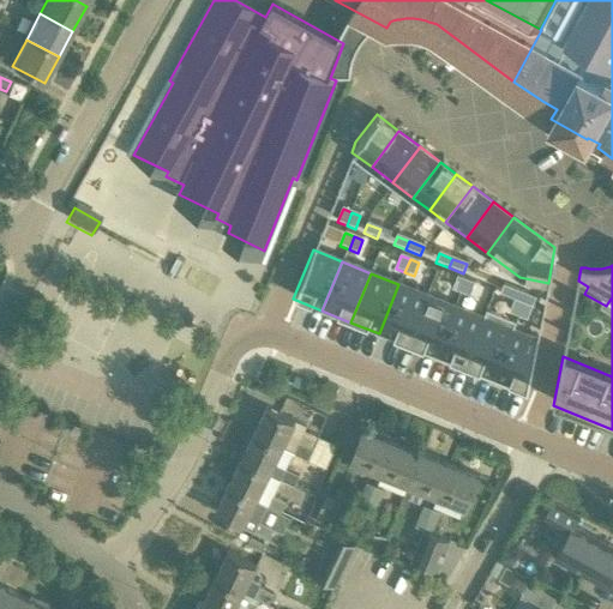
[(457,278),(451,291),(461,295),(467,282),(457,278)]
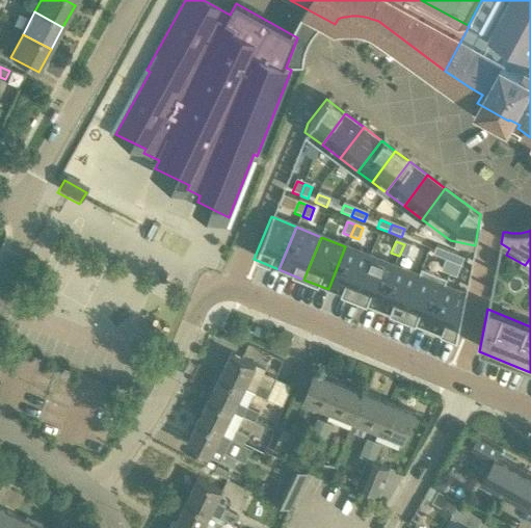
[(404,244),(399,256),(406,259),(412,247),(404,244)]
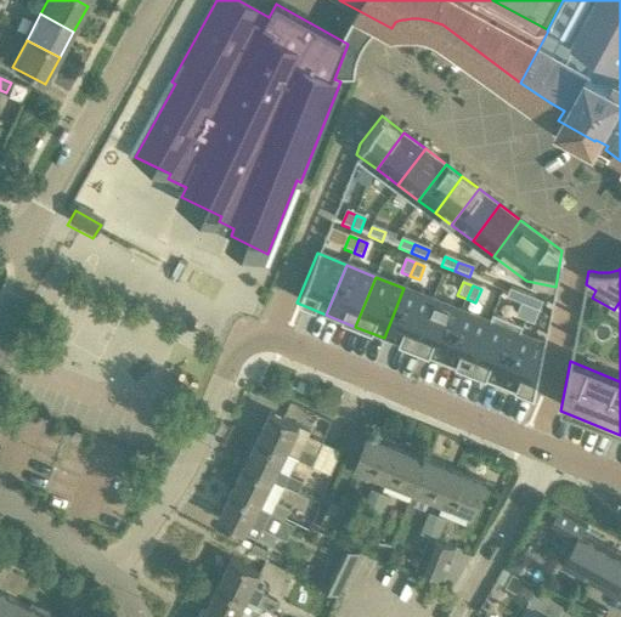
[(404,288),(384,338),(412,350),(433,300),(404,288)]
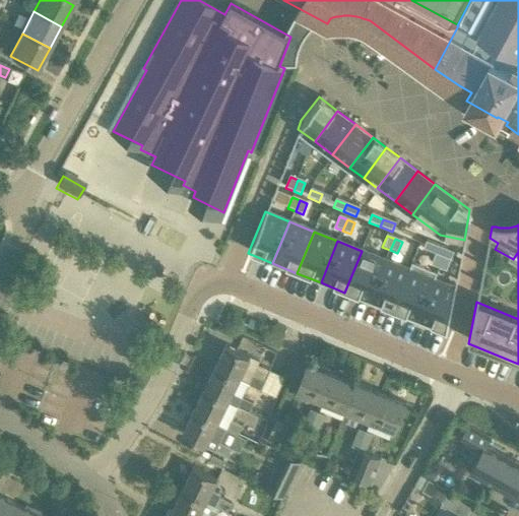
[(362,251),(344,293),(368,302),(385,260),(362,251)]
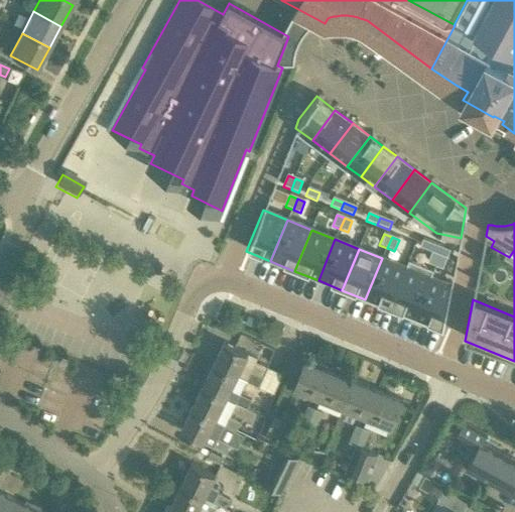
[(431,254),(427,265),(434,268),(438,256),(431,254)]
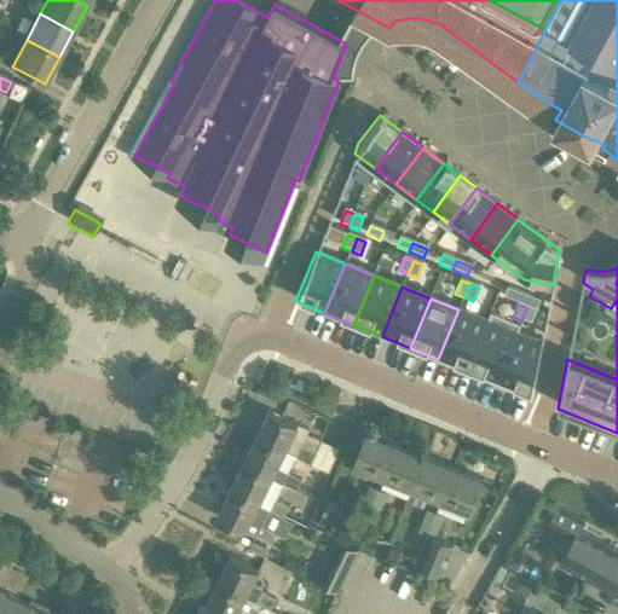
[(526,307),(521,322),(531,325),(536,312),(527,308),(526,307)]
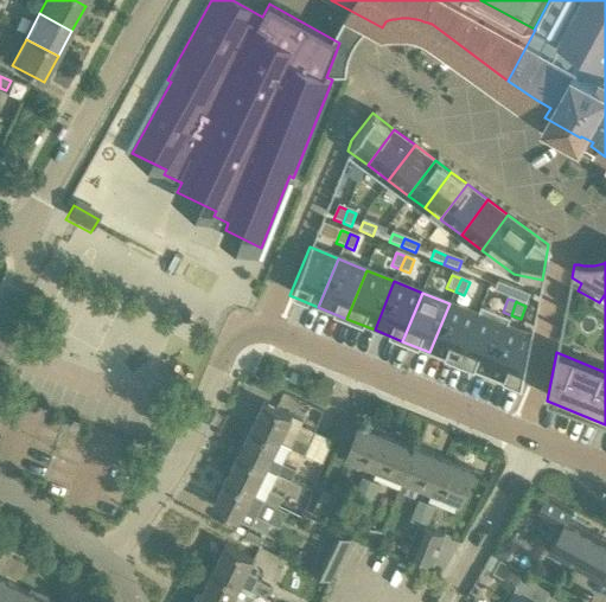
[(450,303),(429,352),(457,364),(477,315),(450,303)]
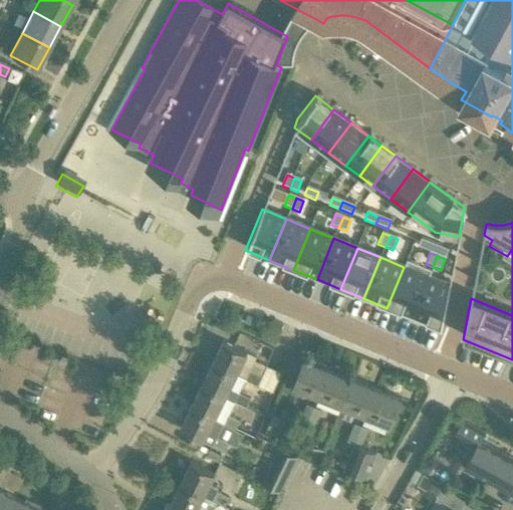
[(404,267),(387,308),(410,317),(427,276),(404,267)]
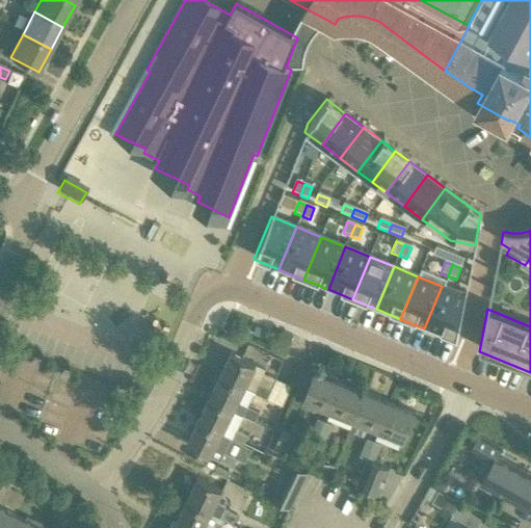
[(442,286),(424,328),(455,341),(463,295),(442,286)]
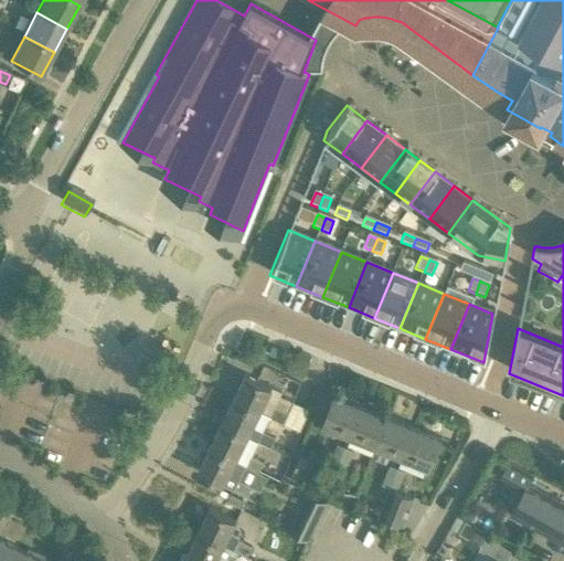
[(286,416),(274,411),(282,395),(270,390),(272,388),(245,376),(234,399),(299,432),(308,414),(291,405),(286,416)]
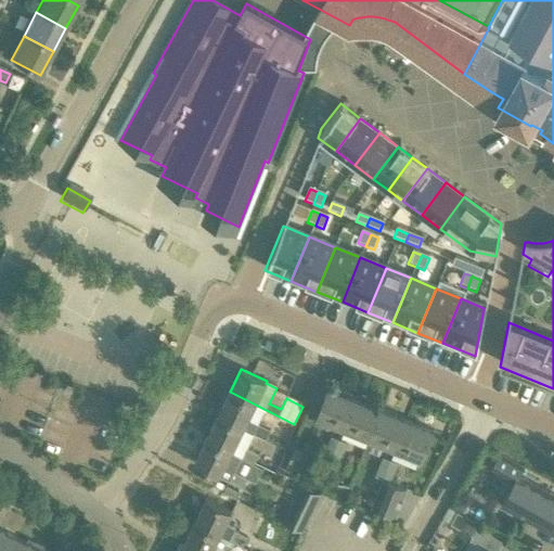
[(294,424),(230,392),(218,417),(233,424),(267,440),(270,433),(258,427),(266,414),(277,420),(274,423),(291,431),(294,424)]
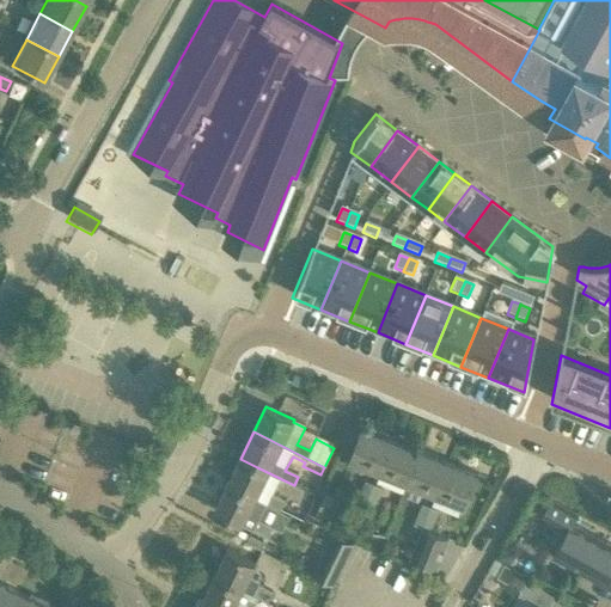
[(378,476),(391,443),(362,431),(349,464),(378,476)]
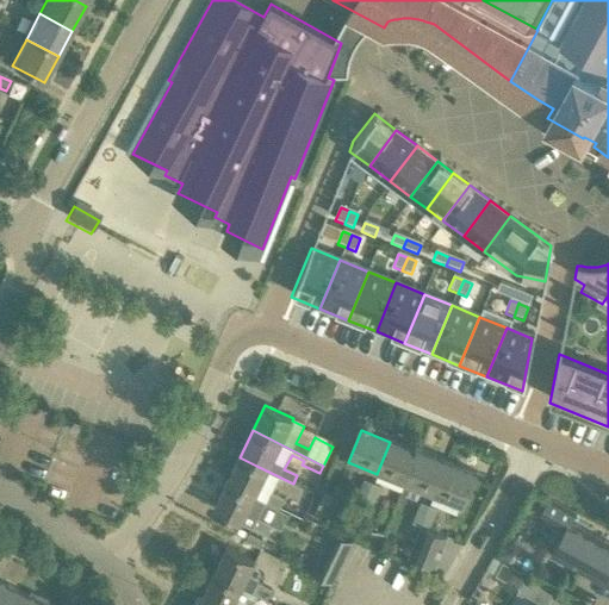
[(405,486),(418,453),(390,442),(377,474),(405,486)]
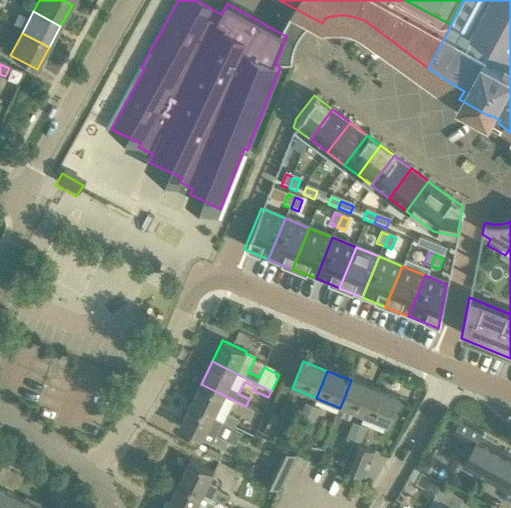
[(363,417),(374,390),(351,380),(340,408),(363,417)]
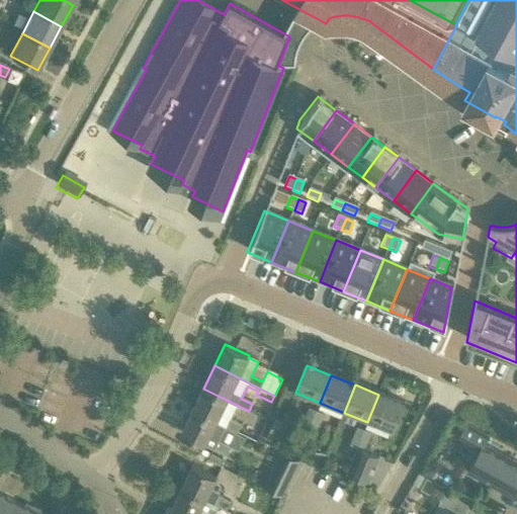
[(249,411),(218,396),(203,389),(192,411),(238,433),(241,426),(230,421),(237,408),(248,414),(249,411)]
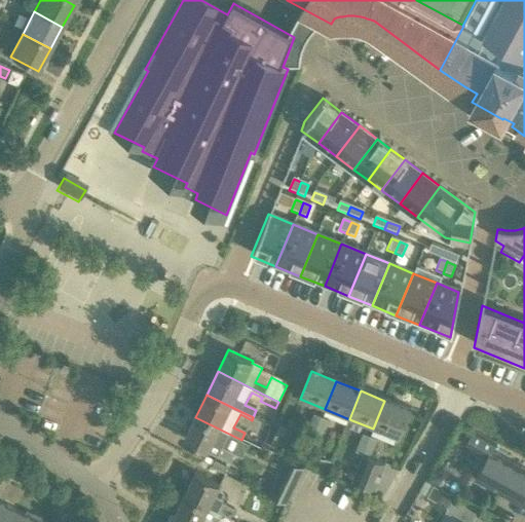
[(399,439),(410,410),(384,401),(373,429),(399,439)]
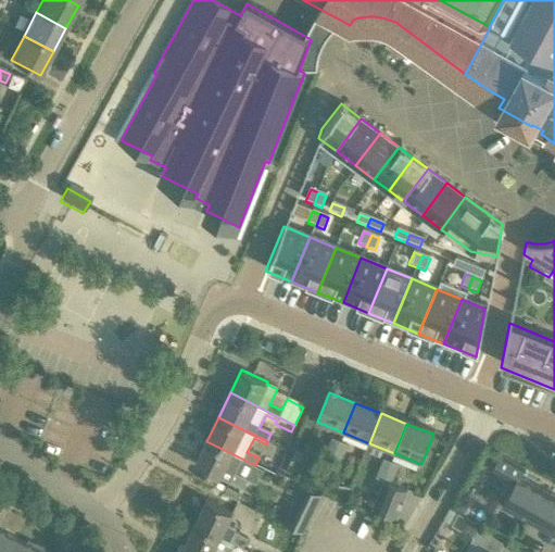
[(331,463),(339,443),(331,440),(323,460),(331,463)]
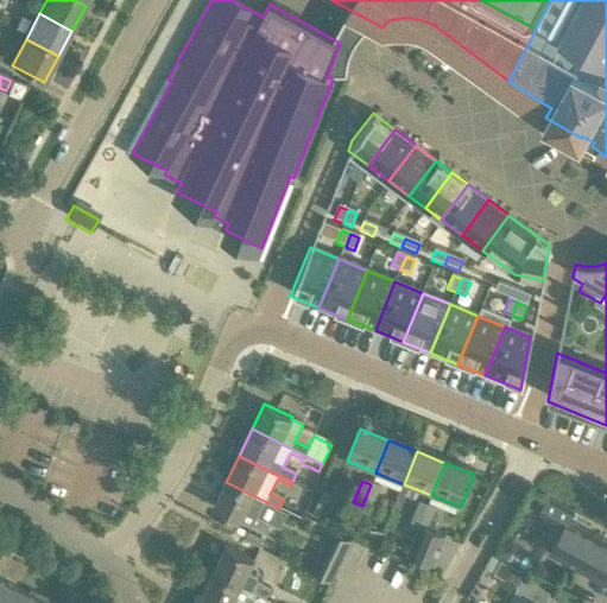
[(278,511),(279,508),(226,482),(213,508),(266,534),(270,526),(255,519),(263,503),(278,511)]
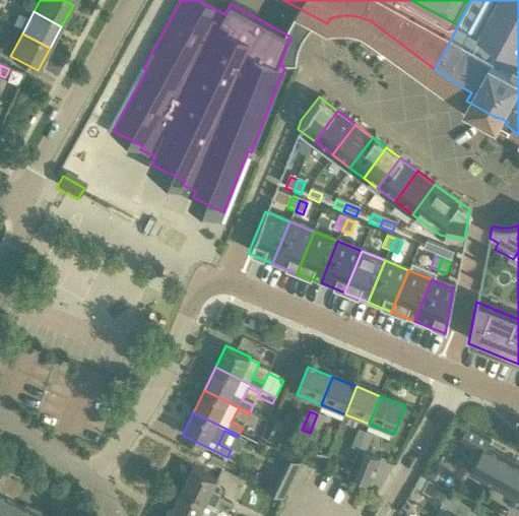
[(317,436),(324,418),(317,414),(310,433),(317,436)]
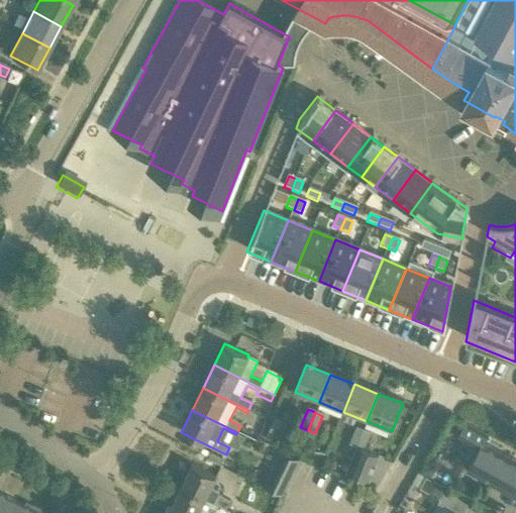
[(276,443),(284,424),(274,419),(266,438),(276,443)]
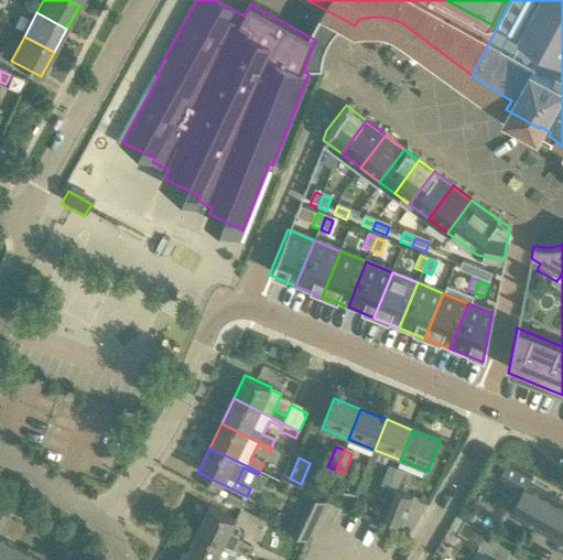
[(562,546),(562,505),(527,485),(530,480),(506,466),(499,480),(522,493),(509,516),(562,546)]
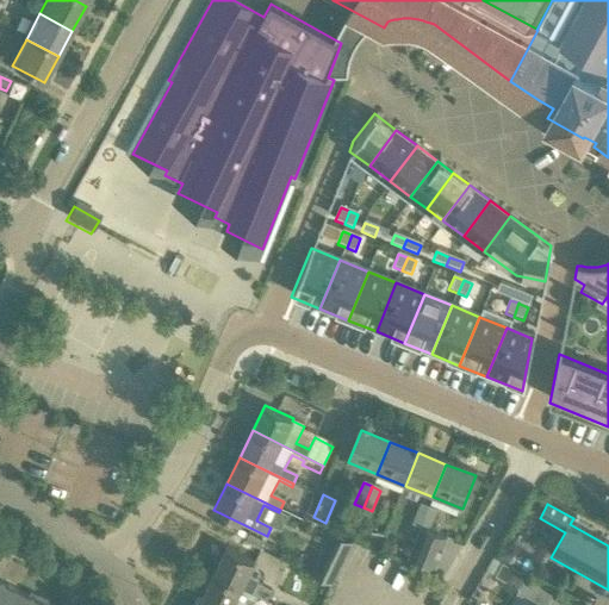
[(428,509),(421,505),(412,526),(420,529),(428,509)]
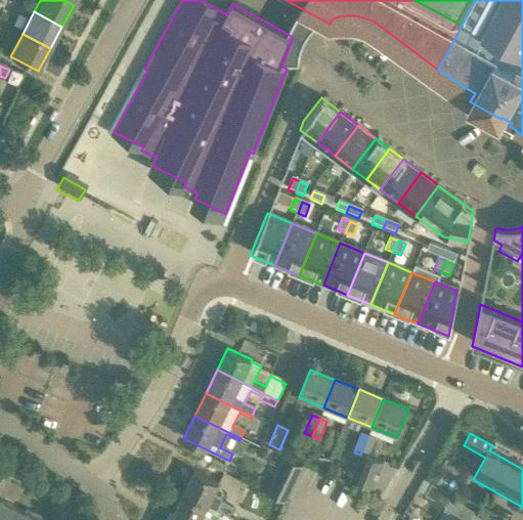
[(367,437),(360,455),(350,480),(374,489),(384,465),(366,458),(374,439),(367,437)]
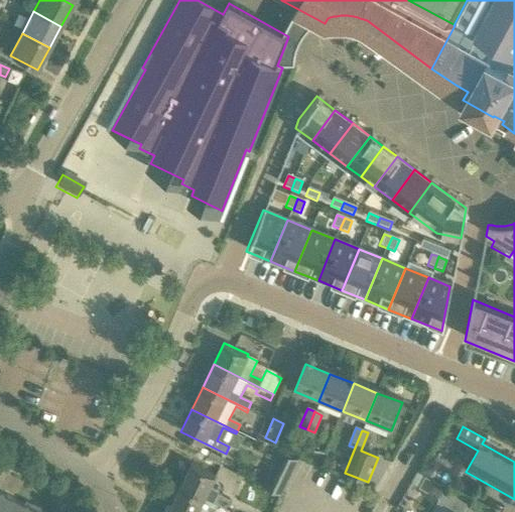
[(318,467),(323,457),(310,452),(307,462),(318,467)]
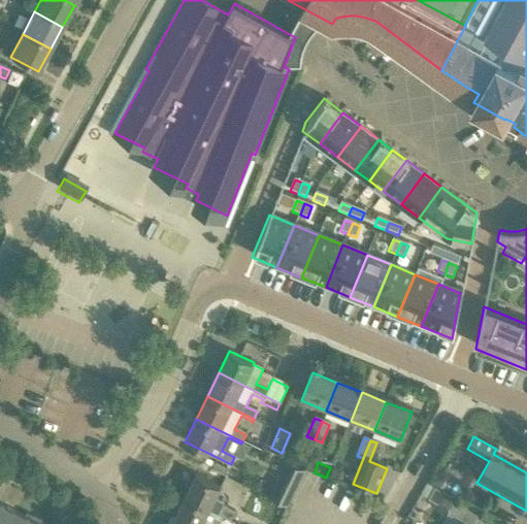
[(270,501),(287,510),(304,473),(287,465),(270,501)]
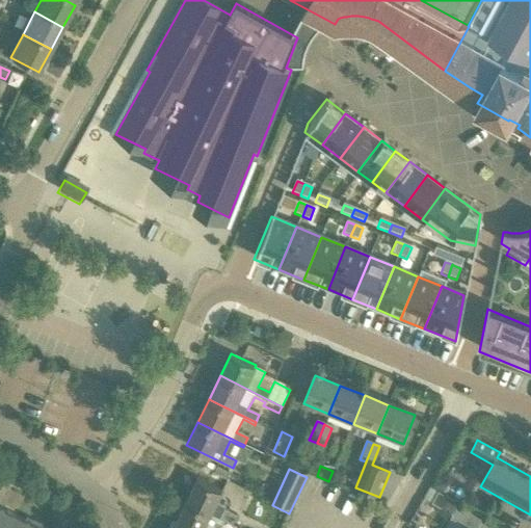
[(443,495),(450,483),(439,477),(432,487),(443,495)]
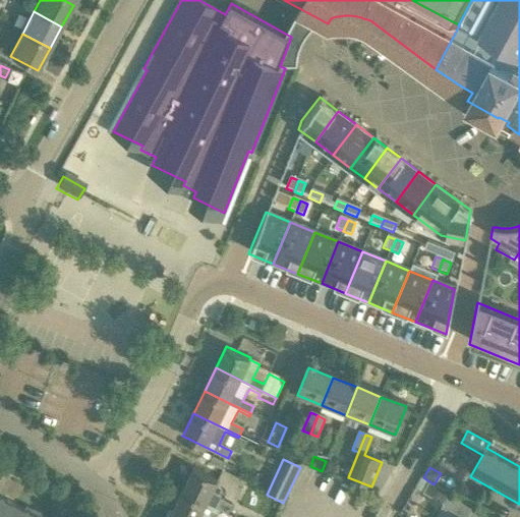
[(217,496),(211,493),(217,480),(193,468),(182,492),(220,510),(219,512),(228,516),(257,516),(233,503),(234,501),(223,496),(223,495),(218,493),(217,496)]
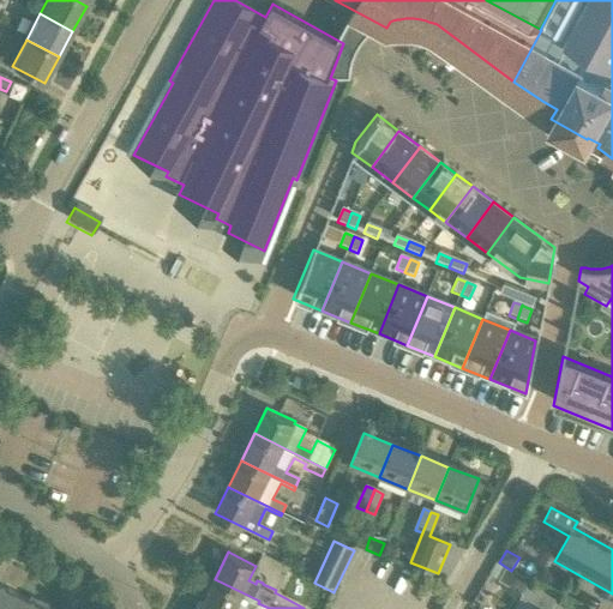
[(523,597),(530,584),(505,570),(498,583),(523,597)]
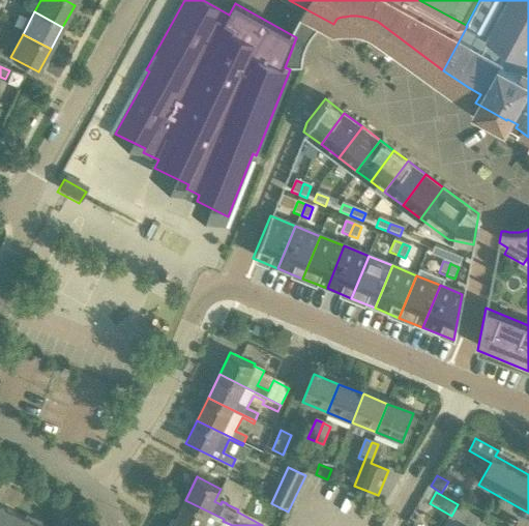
[(219,525),(223,521),(224,519),(185,500),(174,522),(180,525),(219,525)]
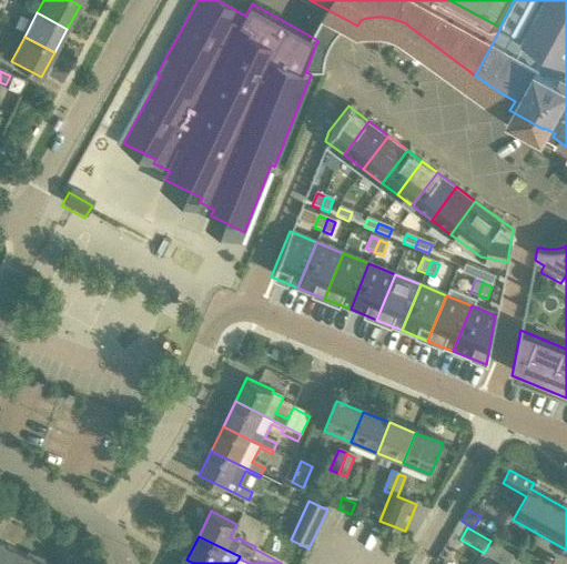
[(13,563),(21,551),(0,540),(0,563),(13,563)]
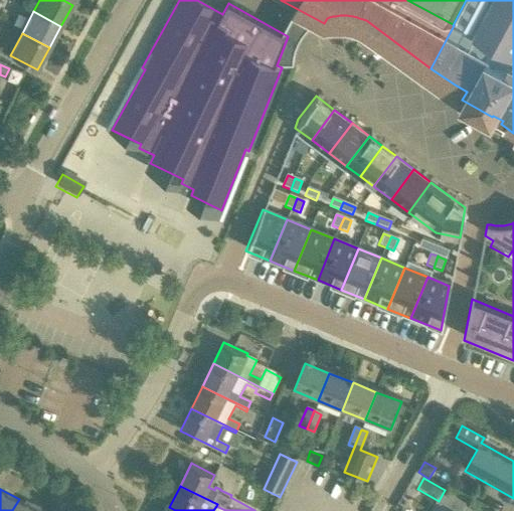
[(19,499),(12,510),(41,510),(42,507),(33,503),(32,505),(19,499)]
